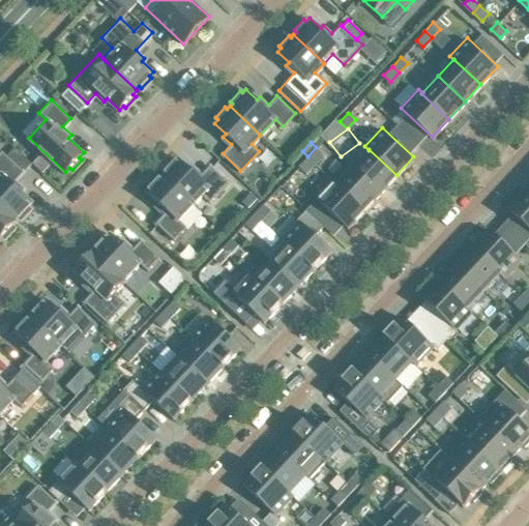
[(369,149),(369,150),(364,146),(360,143),(345,159),(353,167),(380,192),(397,175),(369,149)]
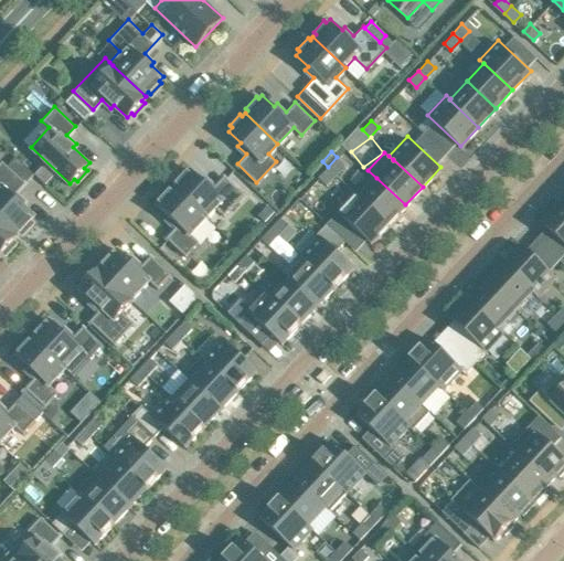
[(337,157),(328,167),(336,173),(344,163),(337,157)]
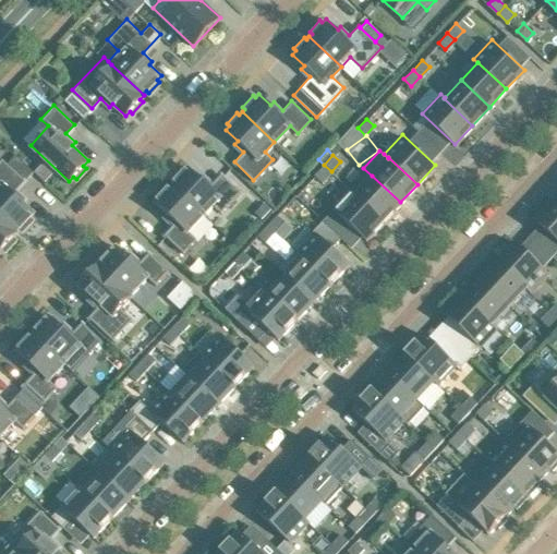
[(0,216),(16,232),(16,231),(15,230),(19,227),(21,229),(32,218),(29,216),(34,212),(22,201),(25,197),(15,189),(25,179),(1,158),(0,159),(0,216)]
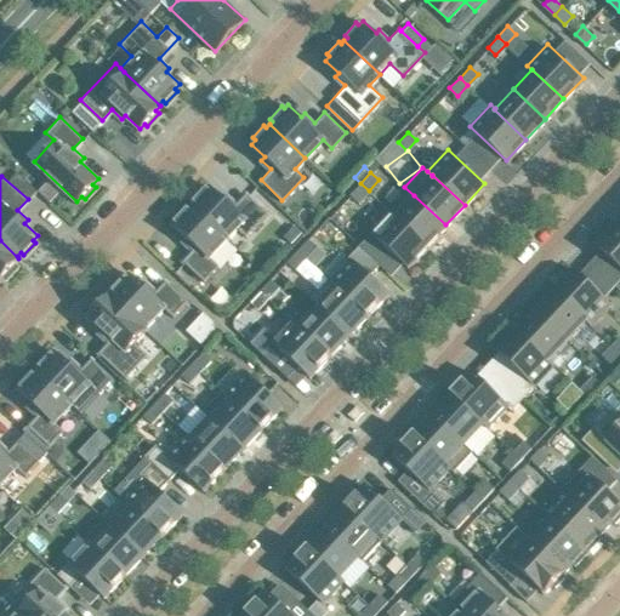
[(49,176),(37,189),(50,201),(62,188),(49,176)]
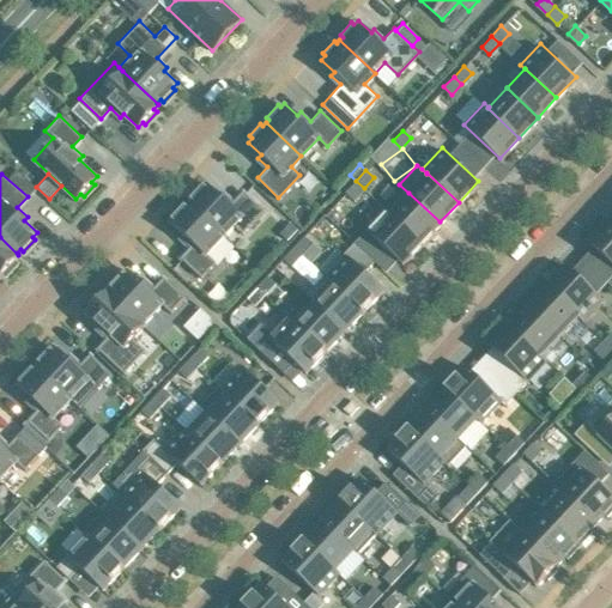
[(353,199),(364,188),(356,181),(346,190),(353,199)]
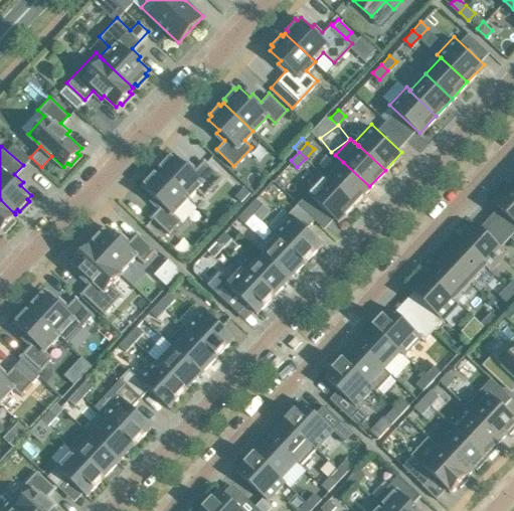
[(184,163),(173,153),(170,156),(168,154),(158,165),(161,167),(158,169),(188,197),(196,188),(203,195),(221,176),(203,159),(195,168),(187,160),(184,163)]
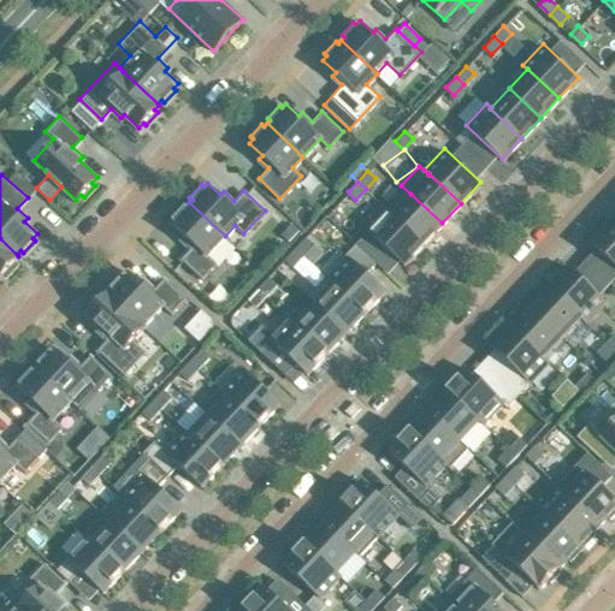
[(442,223),(411,194),(392,213),(391,213),(424,243),(442,223)]
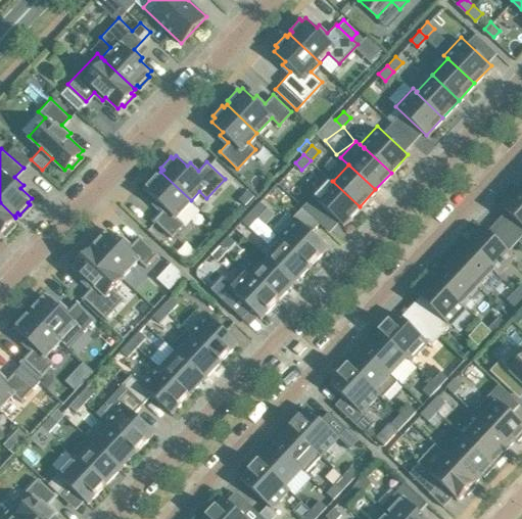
[(176,216),(191,200),(160,172),(158,175),(155,173),(146,183),(148,185),(145,189),(156,199),(153,202),(161,209),(153,219),(172,235),(184,223),(176,216)]
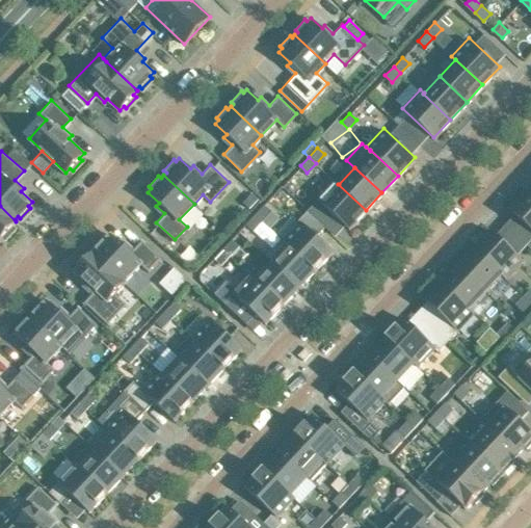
[(338,184),(339,184),(335,180),(317,199),(319,200),(309,210),(324,226),(330,231),(341,220),(348,228),(366,210),(338,184)]
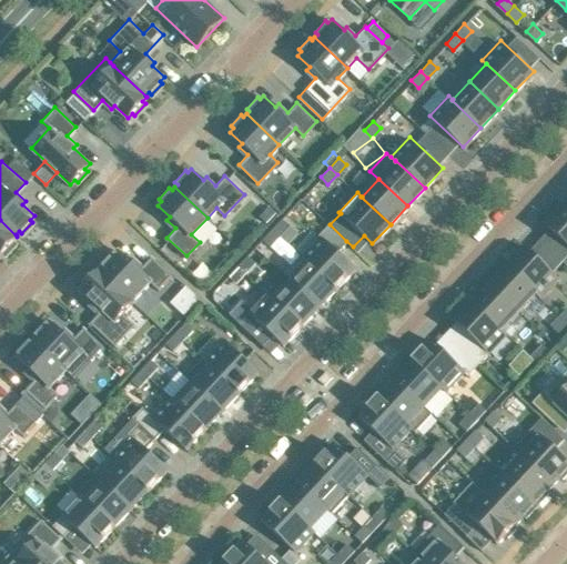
[(270,203),(260,214),(266,221),(276,210),(270,203)]
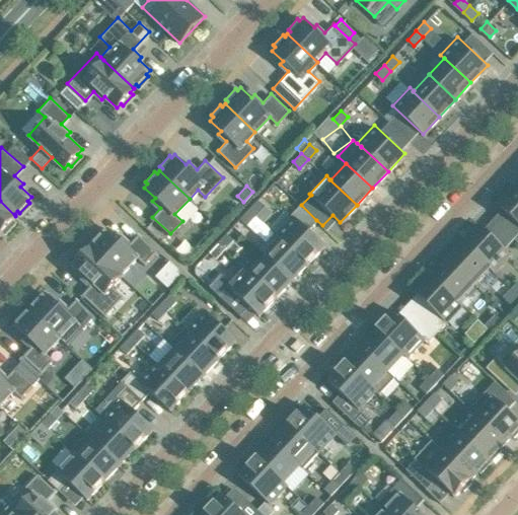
[(517,190),(514,187),(498,204),(517,222),(517,225),(510,234),(517,241),(517,190)]
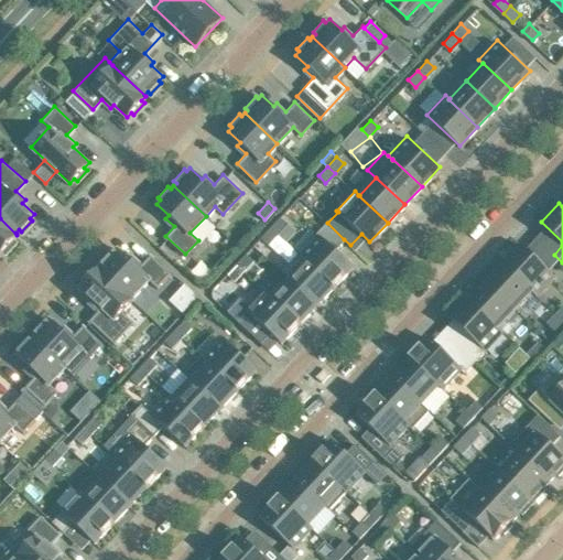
[(280,215),(270,226),(278,233),(288,223),(280,215)]
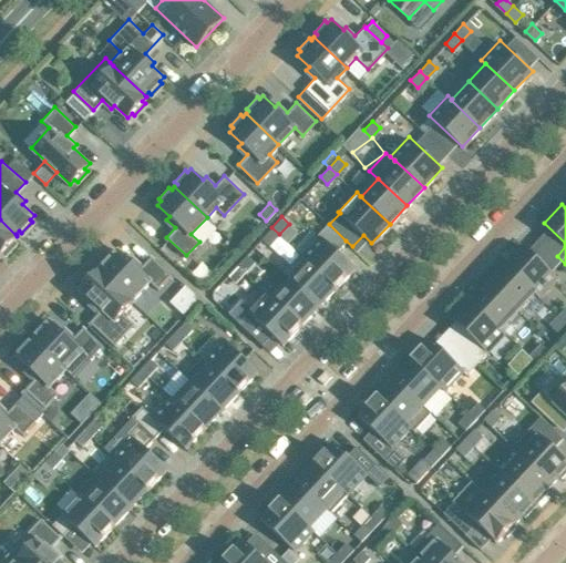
[(17,236),(0,219),(0,253),(2,252),(4,254),(16,242),(12,239),(17,236)]
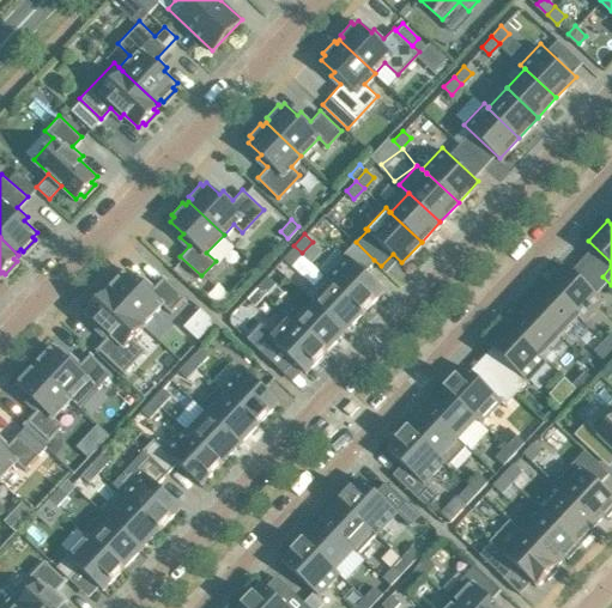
[(346,253),(347,255),(326,277),(331,281),(362,310),(383,289),(364,271),(374,260),(356,242),(346,253)]
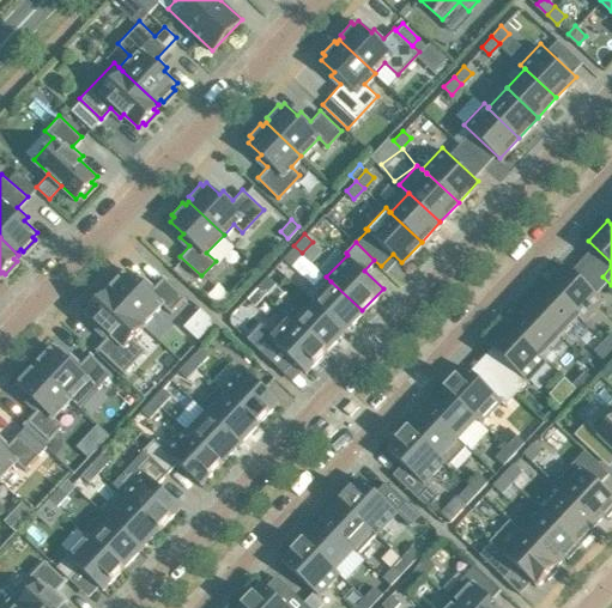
[(291,263),(302,253),(294,245),(283,256),(291,263)]
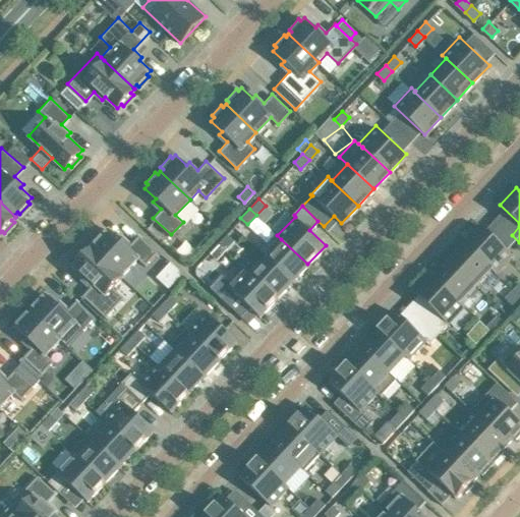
[(481,225),(464,242),(492,268),(490,268),(495,272),(512,253),(481,225)]
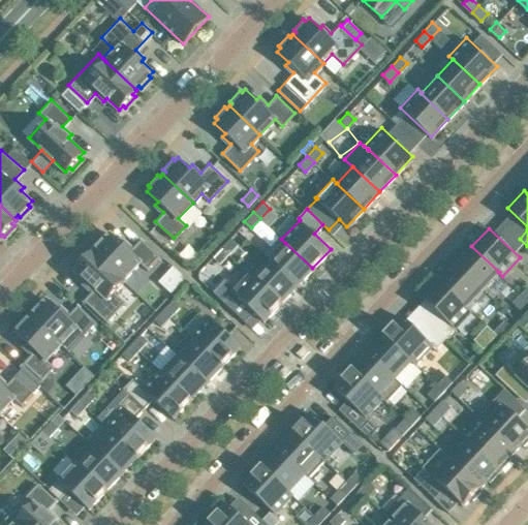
[(96,247),(93,250),(92,249),(91,249),(124,280),(124,279),(123,278),(140,261),(147,269),(159,255),(141,238),(132,247),(124,239),(121,242),(110,232),(105,236),(103,234),(94,245),(96,247)]
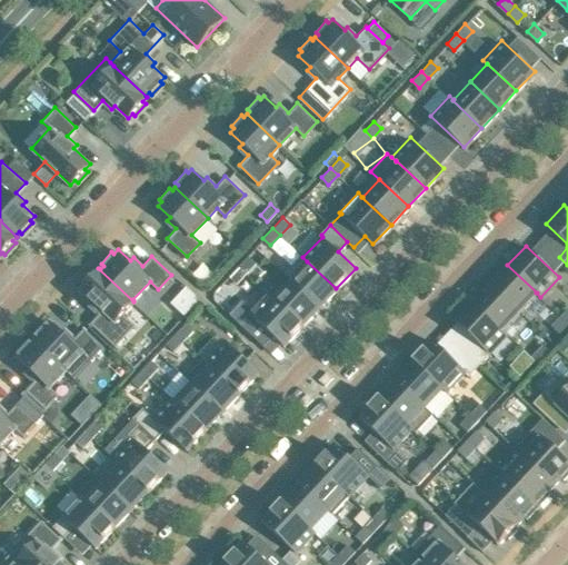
[(248,254),(238,265),(246,271),(256,261),(248,254)]
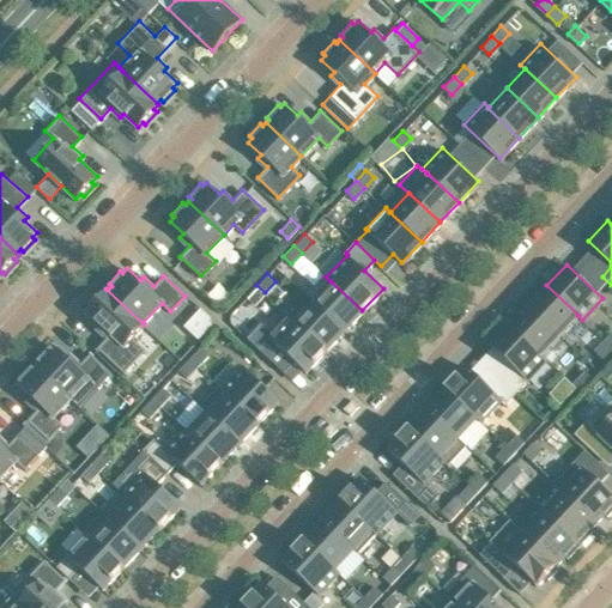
[(362,310),(331,281),(313,301),(344,329),(362,310)]
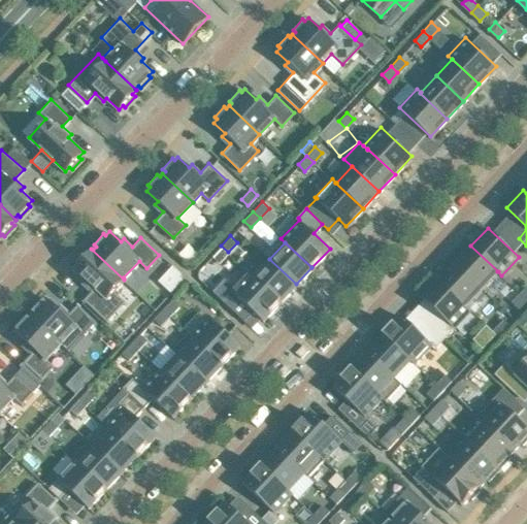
[(219,262),(228,252),(221,246),(211,255),(219,262)]
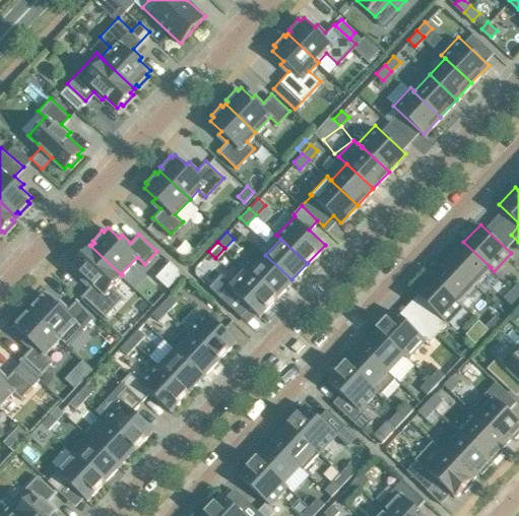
[(474,283),(490,267),(491,267),(463,242),(448,258),(474,283)]
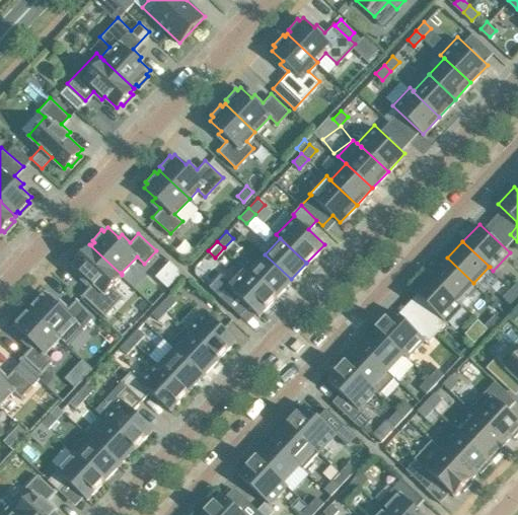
[(112,285),(122,275),(89,244),(86,248),(84,246),(74,256),(77,259),(73,263),(84,274),(82,277),(90,285),(82,294),(104,314),(123,295),(112,285)]
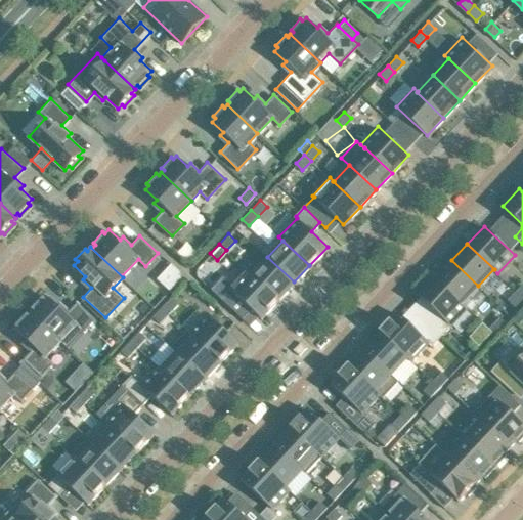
[(294,282),(267,257),(252,273),(278,298),(294,282)]
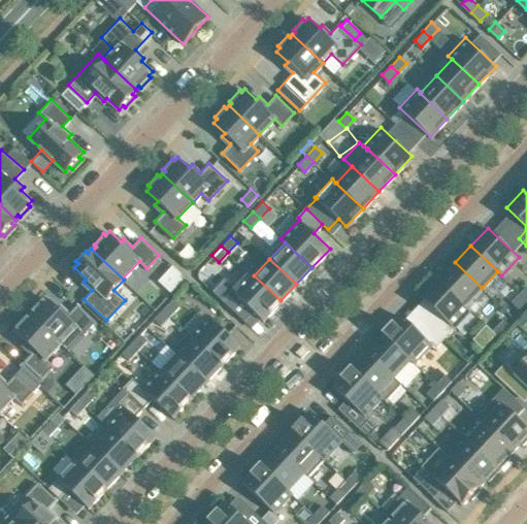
[(482,288),(455,262),(438,280),(466,305),(466,304),(482,288)]
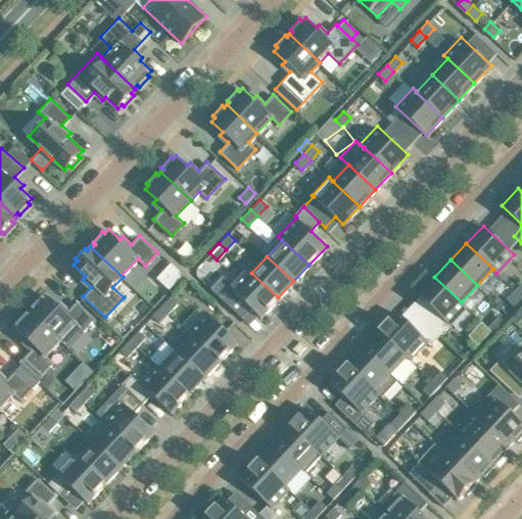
[(278,297),(251,273),(247,269),(221,297),(242,317),(250,308),(261,317),(278,297)]
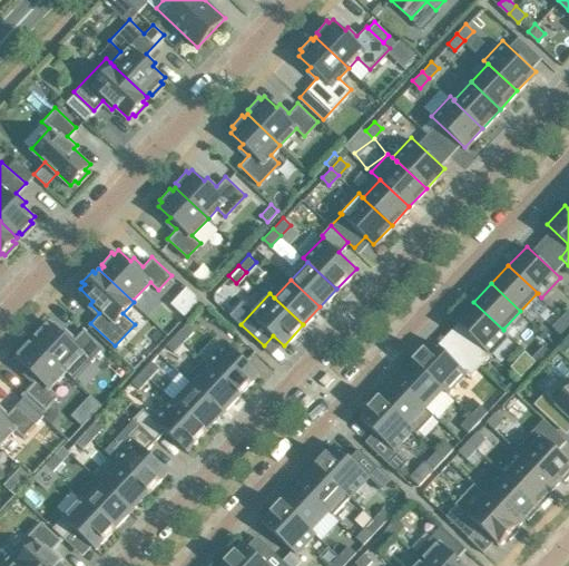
[(503,330),(473,302),(455,321),(468,333),(458,344),(479,363),(508,333),(503,329),(503,330)]
